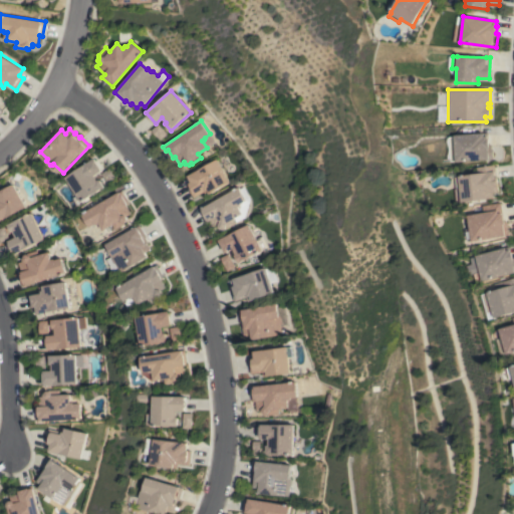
[(487,133),(487,138),(488,138),(489,145),(491,145),(491,150),(492,150),(493,158),(489,159),(489,160),(456,162),(456,161),(451,161),(448,161),(448,160),(447,158),(448,152),(448,148),(446,145),(446,142),(447,140),(449,137),(454,137),(454,136),(487,133)]
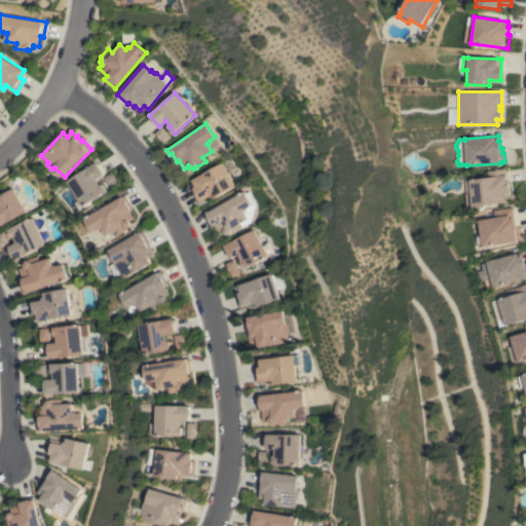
[(229,158),(234,168),(228,173),(235,186),(211,200),(209,196),(198,202),(190,189),(195,187),(191,180),(229,158)]
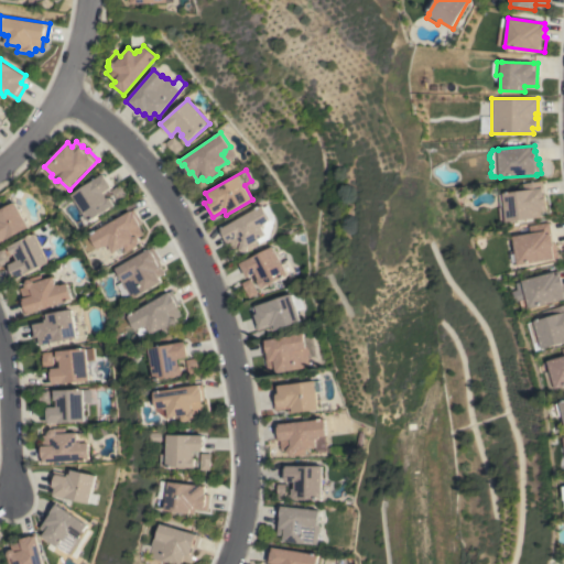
[(82,217),(82,213),(78,208),(82,207),(74,195),(105,174),(114,187),(105,193),(109,198),(111,197),(117,205),(87,225),(82,217)]
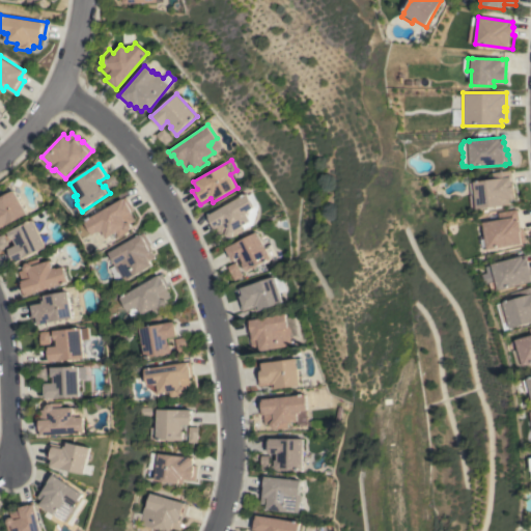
[(477,208),(472,208),(470,195),(472,195),(470,183),(492,179),(492,173),(510,170),(512,185),(512,184),(514,198),(510,198),(511,204),(477,208)]
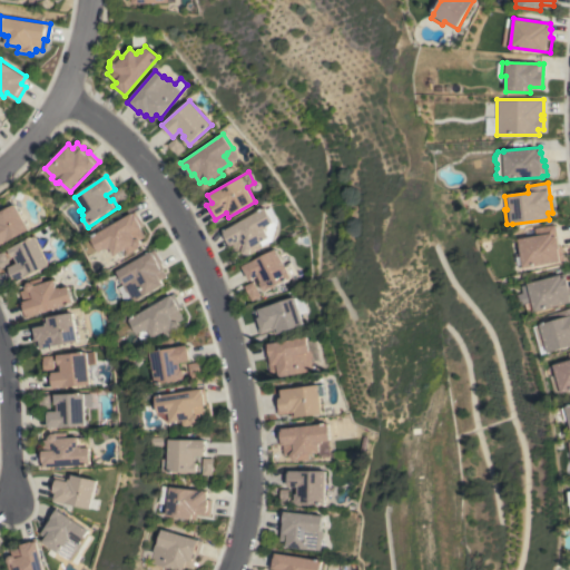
[(0,245),(0,212),(15,204),(28,229),(0,245)]
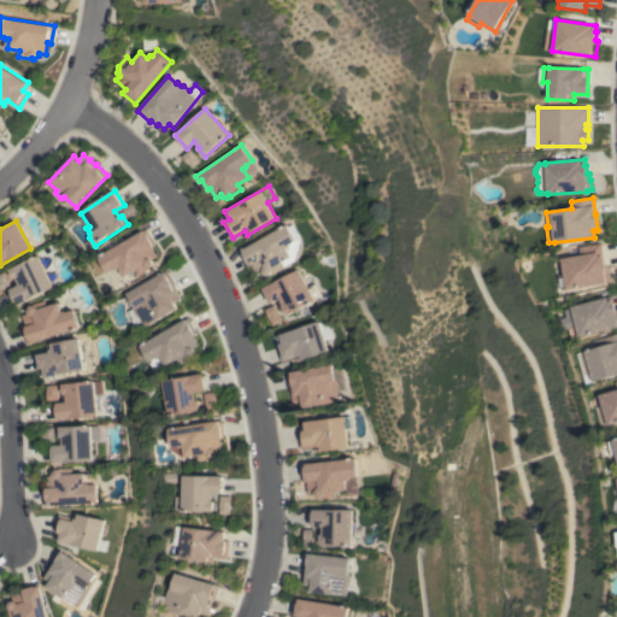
[(286,224),(287,227),(293,223),(301,239),(295,260),(286,266),(282,262),(280,263),(283,269),(271,275),(269,276),(263,275),(262,272),(256,276),(251,265),(247,268),(239,252),(286,224)]
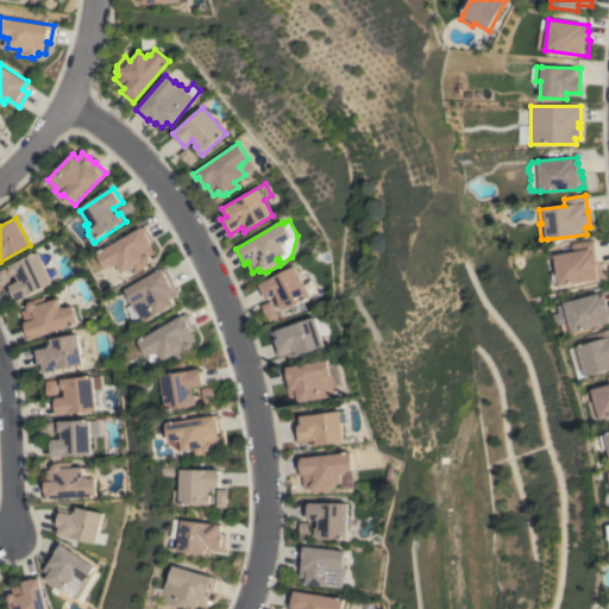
[(140,228),(145,226),(154,240),(150,243),(156,253),(150,256),(151,257),(151,261),(151,262),(150,263),(149,264),(149,265),(138,271),(135,267),(124,274),(119,264),(115,267),(114,265),(108,269),(99,253),(140,228)]
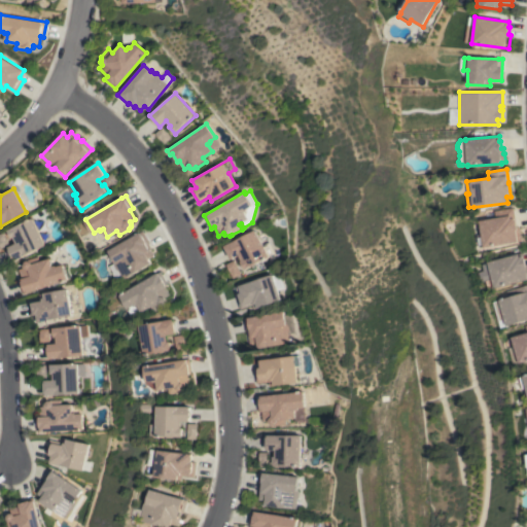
[(485,247),(485,246),(481,247),(479,235),(483,234),(480,220),(495,218),(494,211),(513,208),(515,219),(516,219),(518,227),(520,226),(522,241),(485,247)]
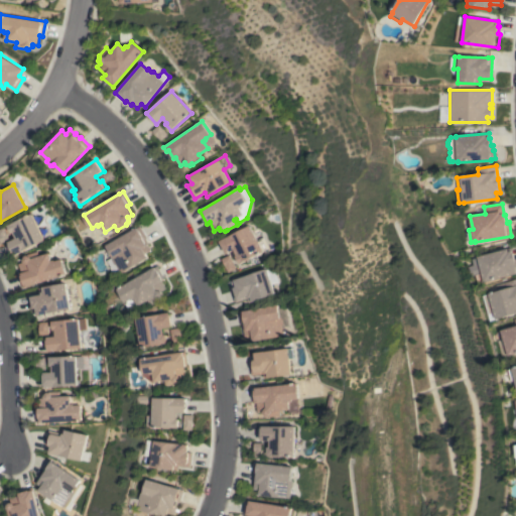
[(45,241),(15,255),(8,242),(16,238),(13,233),(11,234),(8,226),(32,214),(45,241)]
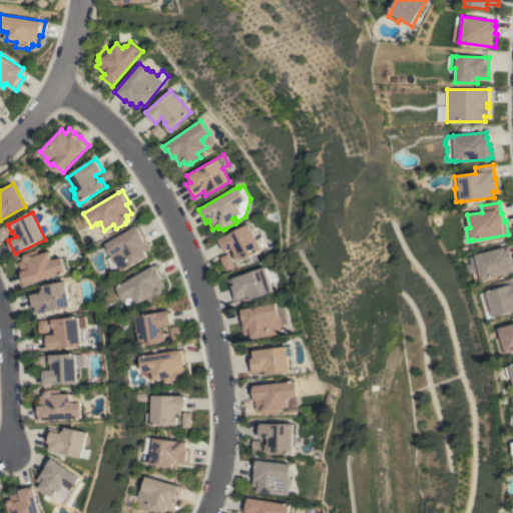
[(247,223),(255,238),(264,234),(265,238),(269,240),(270,242),(271,244),(262,249),(238,262),(234,254),(235,253),(232,248),(224,252),(218,239),(247,223)]
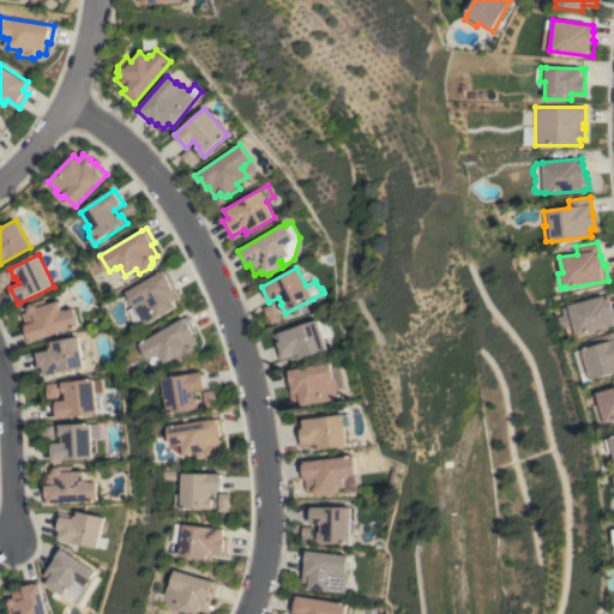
[(167,269),(174,283),(178,290),(176,290),(180,298),(174,301),(178,307),(138,329),(132,318),(133,318),(128,311),(134,307),(133,306),(136,305),(127,292),(167,269)]
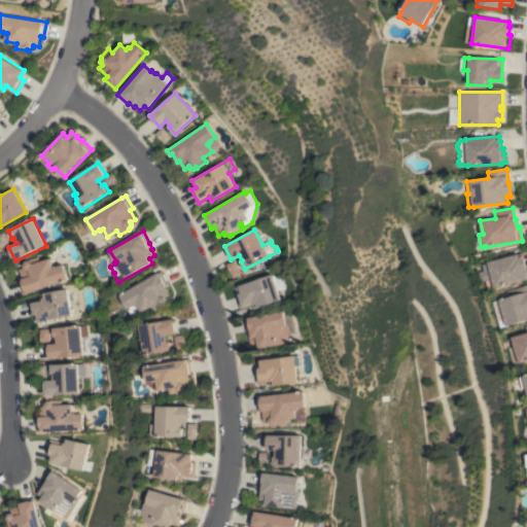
[(526,279),(496,287),(496,286),(490,288),(488,280),(484,281),(481,272),(485,270),(484,265),(490,262),(489,260),(522,252),(524,257),(525,257),(526,265),(526,264),(526,279)]
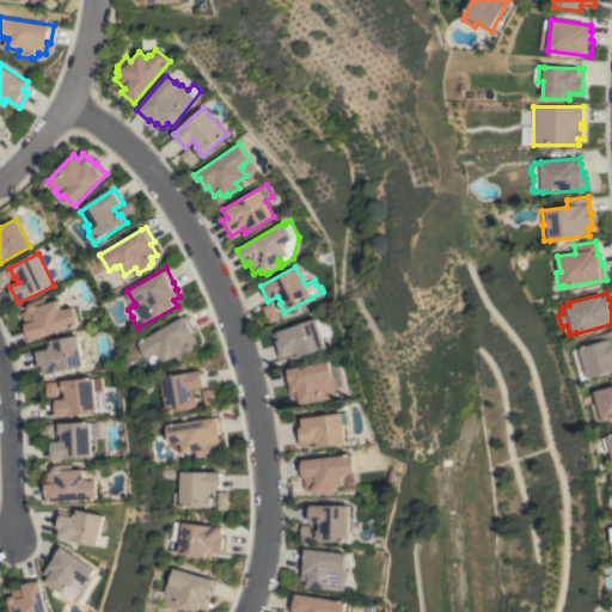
[(28,341),(22,324),(25,324),(22,312),(28,311),(28,308),(30,304),(32,303),(46,299),(47,304),(59,300),(61,310),(65,308),(66,310),(73,307),(79,325),(28,341)]
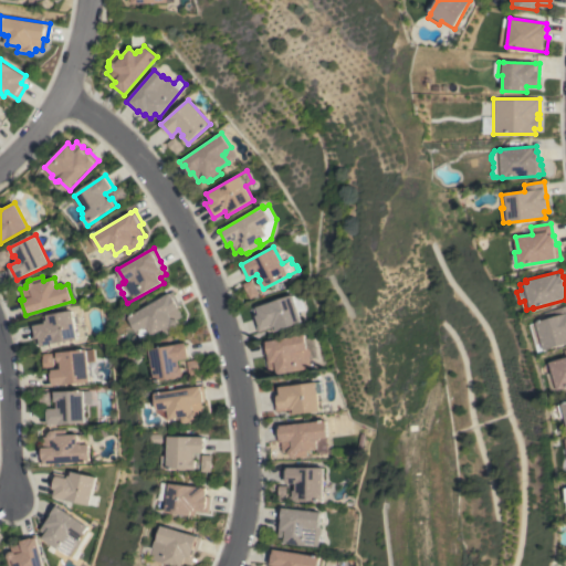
[(248,300),(259,294),(251,280),(241,284),(248,300)]
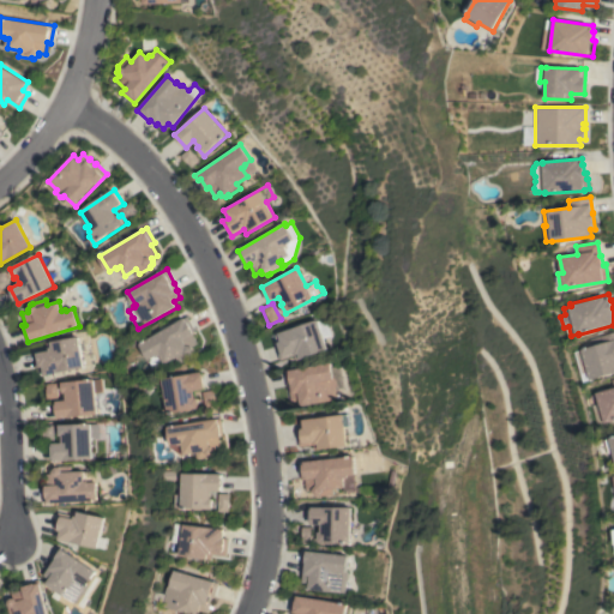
[(187,317),(196,331),(193,333),(198,343),(192,347),(193,348),(193,354),(191,355),(191,356),(179,362),(176,357),(166,363),(154,369),(149,360),(149,359),(140,343),(187,317)]
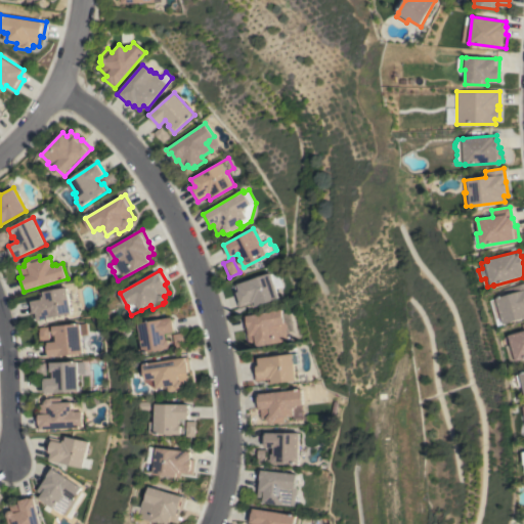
[(277,270),(284,288),(275,290),(278,298),(252,307),(250,303),(238,307),(234,293),(239,291),(236,284),(277,270)]
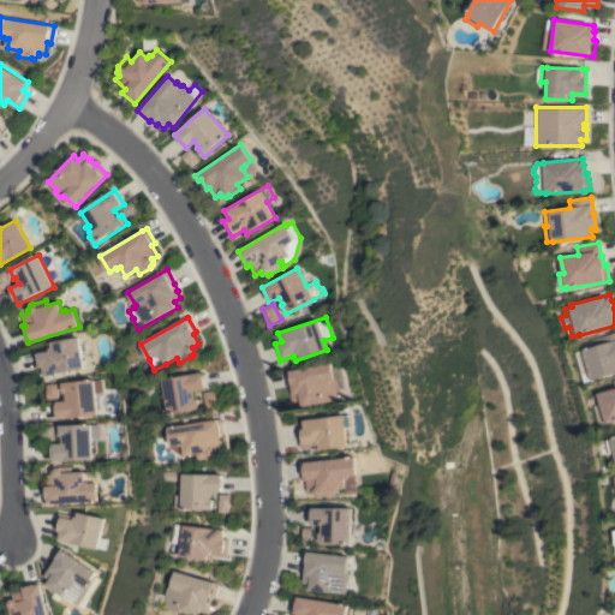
[(614,374),(586,382),(578,352),(605,344),(603,336),(614,333),(614,374)]
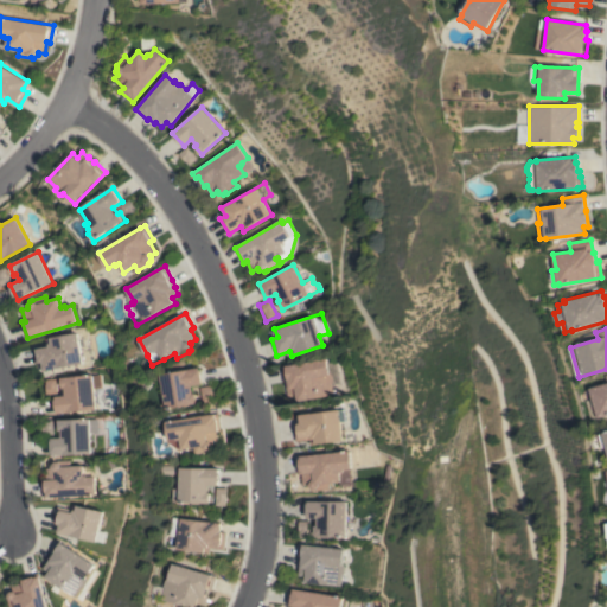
[(83,364),(44,370),(42,362),(36,363),(32,346),(46,344),(45,338),(77,332),(83,364)]
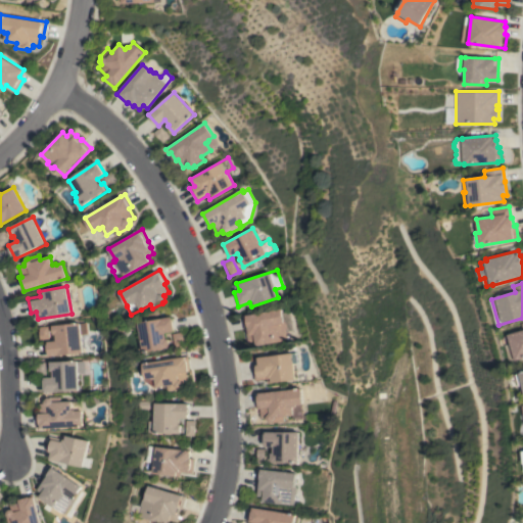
[(280,308),(281,313),(288,312),(292,332),(286,333),(287,339),(256,345),(255,341),(248,342),(245,329),(244,329),(242,316),(280,308)]
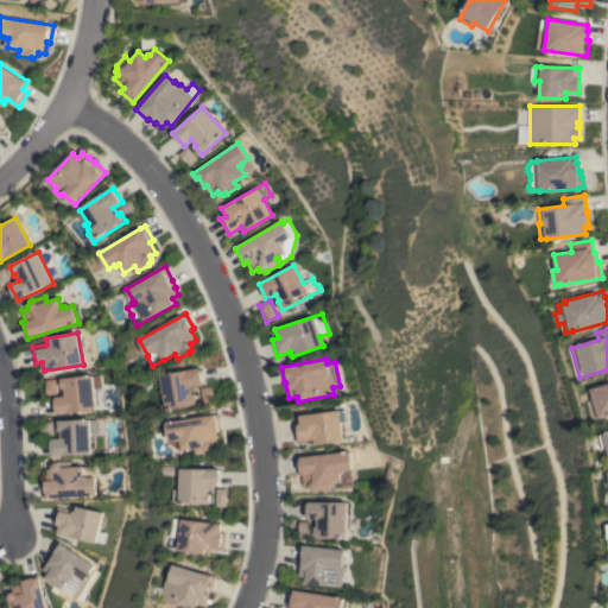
[(160,375),(200,368),(200,371),(201,371),(203,382),(202,382),(203,385),(192,386),(194,393),(196,393),(198,404),(166,409),(160,375)]
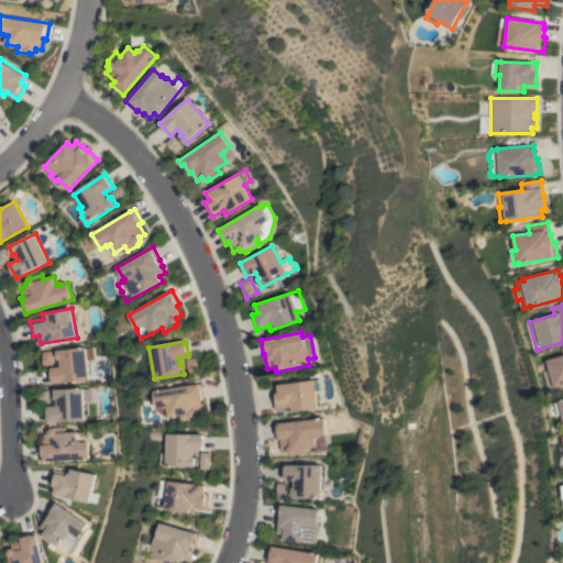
[(90,379),(54,384),(52,367),(61,366),(61,360),(58,360),(57,351),(87,348),(90,379)]
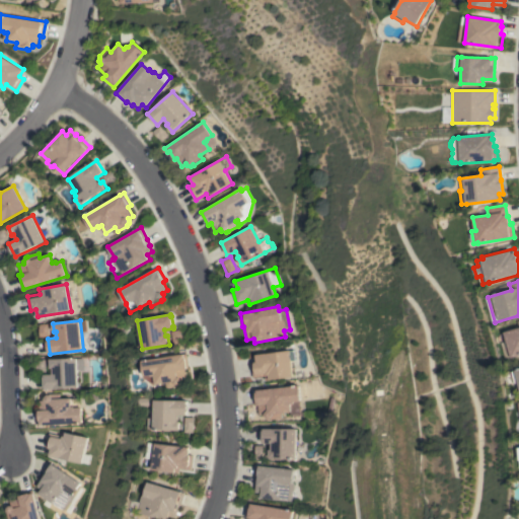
[(501,335),(506,334),(506,331),(518,327),(518,356),(514,358),(509,341),(503,343),(501,335)]
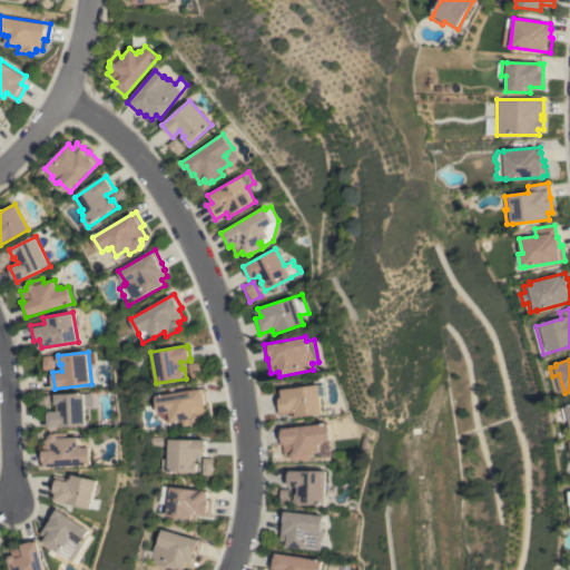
[(323,384),(324,395),(320,395),(322,413),(292,418),(291,413),(277,414),(275,399),(281,397),(281,390),(323,384)]
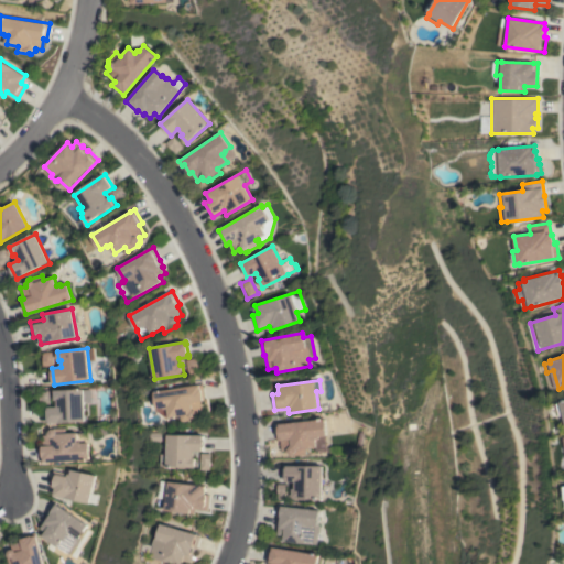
[(203,384),(205,399),(203,399),(203,401),(201,401),(202,411),(197,412),(197,414),(197,415),(196,416),(195,418),(194,418),(193,418),(193,420),(180,421),(179,415),(161,419),(158,413),(158,409),(155,409),(153,391),(203,384)]
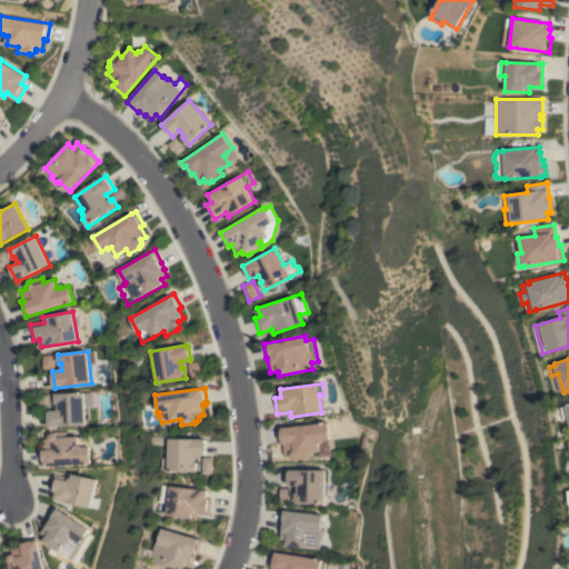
[(49,427),(48,410),(58,410),(58,403),(56,403),(55,393),(85,392),(85,393),(92,392),(92,405),(86,405),(87,425),(49,427)]
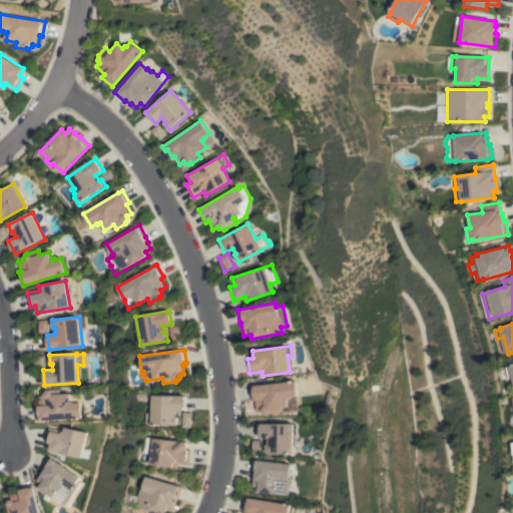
[(296,381),(299,411),(289,412),(289,407),(278,408),(278,413),(265,414),(262,411),(262,410),(257,410),(255,400),(254,400),(251,400),(249,386),(296,381)]
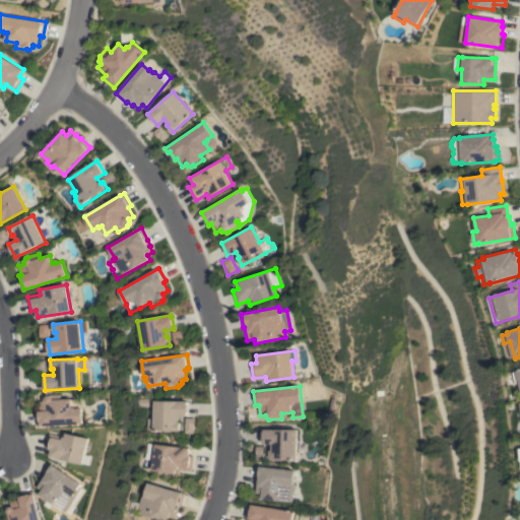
[(38,427),(37,412),(40,412),(39,401),(45,401),(45,399),(48,395),(50,395),(61,394),(61,399),(72,398),(72,407),(75,407),(76,408),(82,408),(83,424),(38,427)]
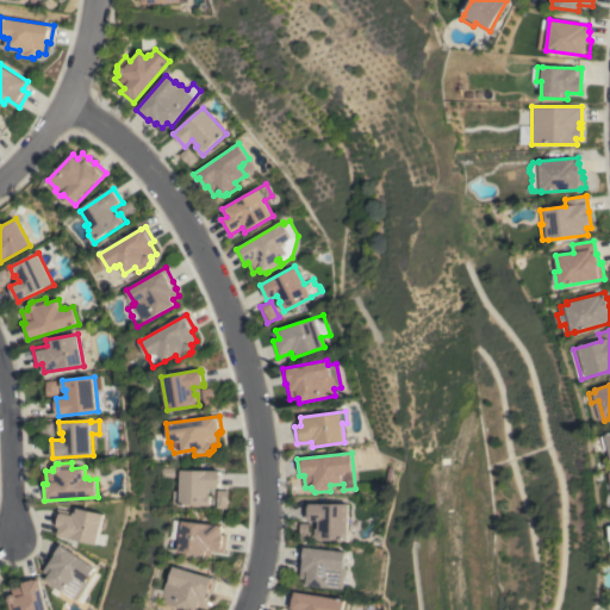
[(219,471),(219,487),(209,487),(209,495),(211,495),(211,505),(172,505),(172,491),(179,491),(180,470),(219,471)]
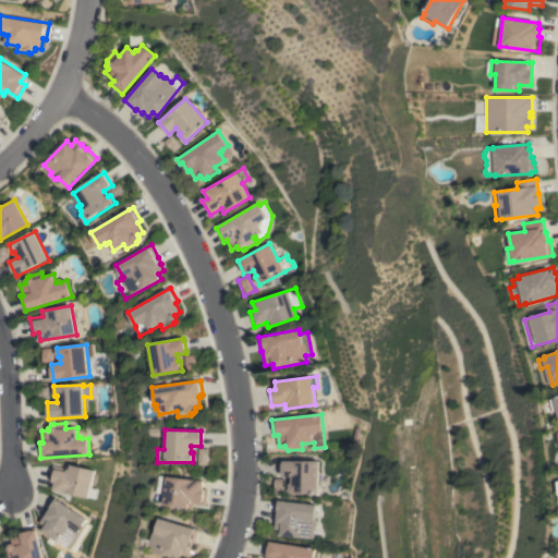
[(207,449),(197,449),(197,465),(207,465),(207,449)]
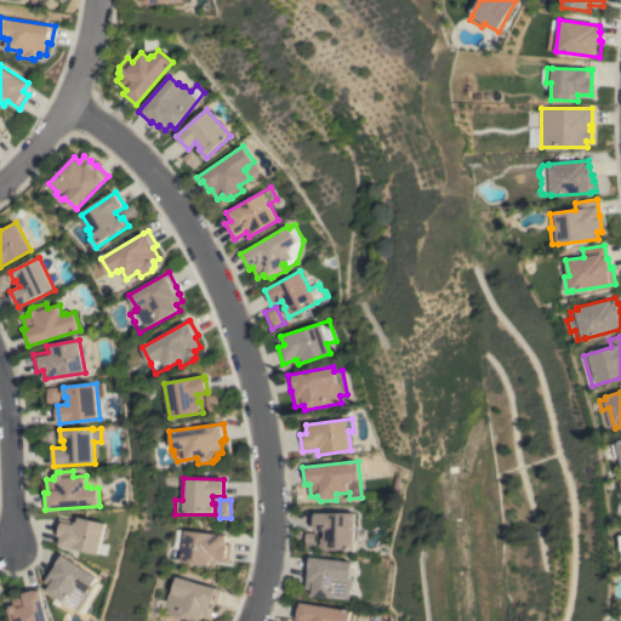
[(355,513),(355,548),(323,548),(323,537),(325,537),(325,530),(314,530),(314,529),(313,529),(313,514),(314,514),(314,513),(355,513)]
